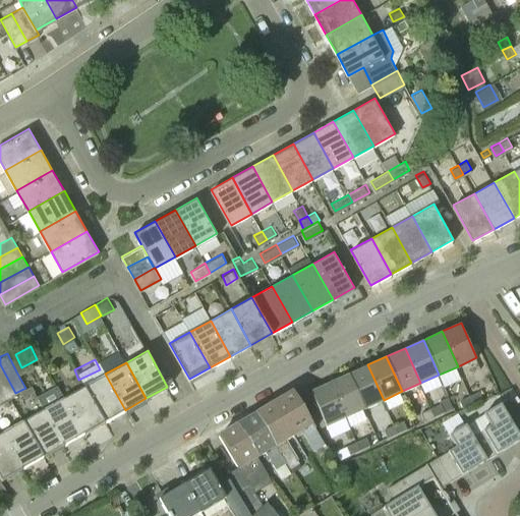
[(0,388),(6,398),(15,393),(0,364),(0,388)]
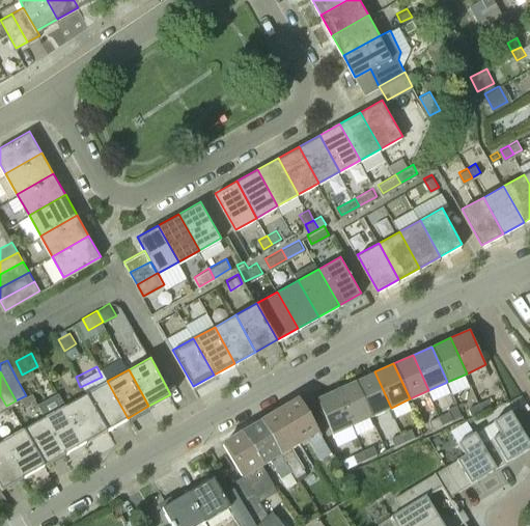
[(371,416),(391,408),(374,371),(355,381),(371,416)]
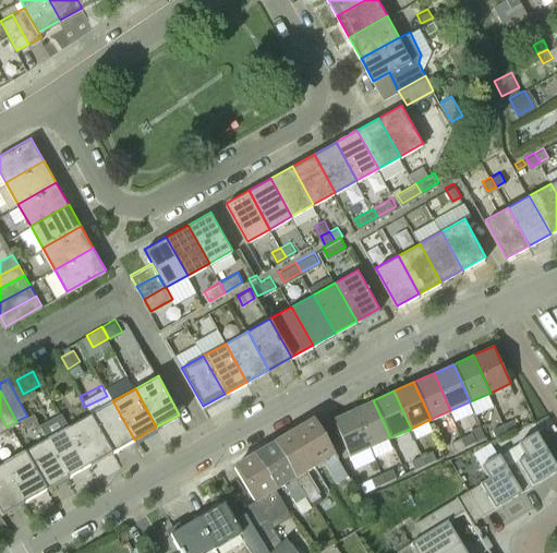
[(112,452),(134,440),(112,400),(91,413),(112,452)]
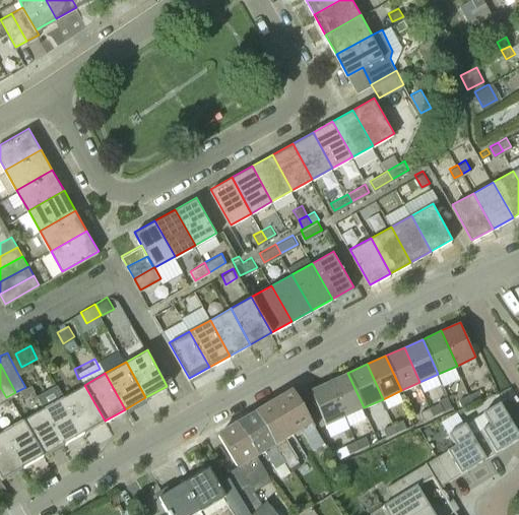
[(345,415),(364,407),(347,373),(330,381),(345,415)]
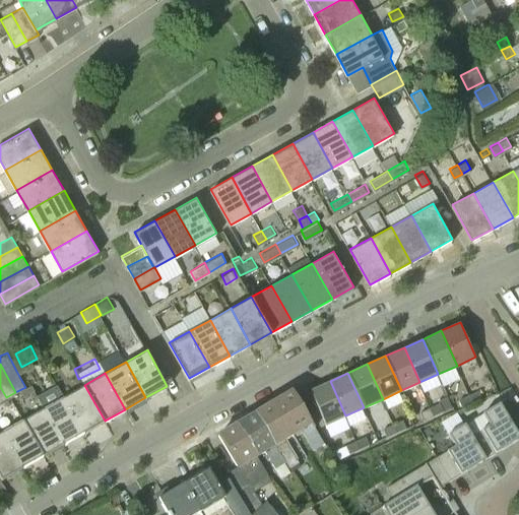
[(469,393),(472,401),(497,390),(489,373),(474,380),(478,389),(469,393)]
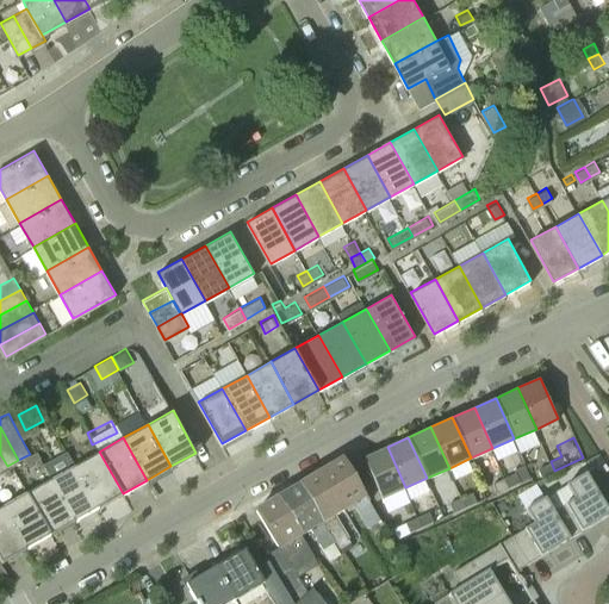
[(383,498),(405,487),(387,447),(365,456),(383,498)]
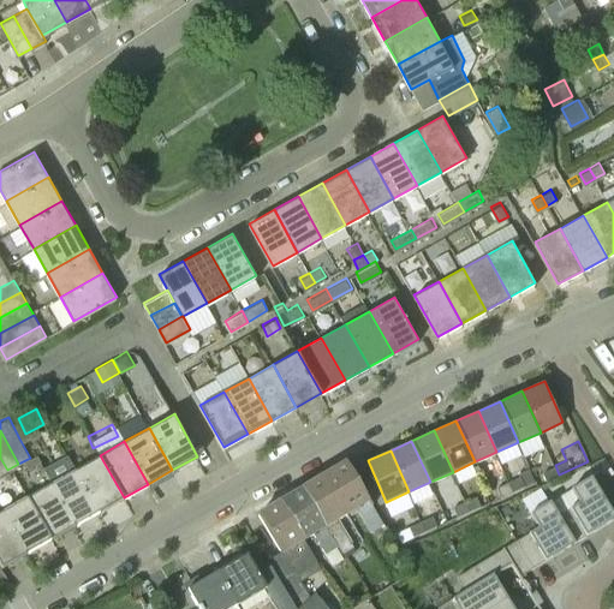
[(100,511),(124,497),(100,455),(76,469),(100,511)]
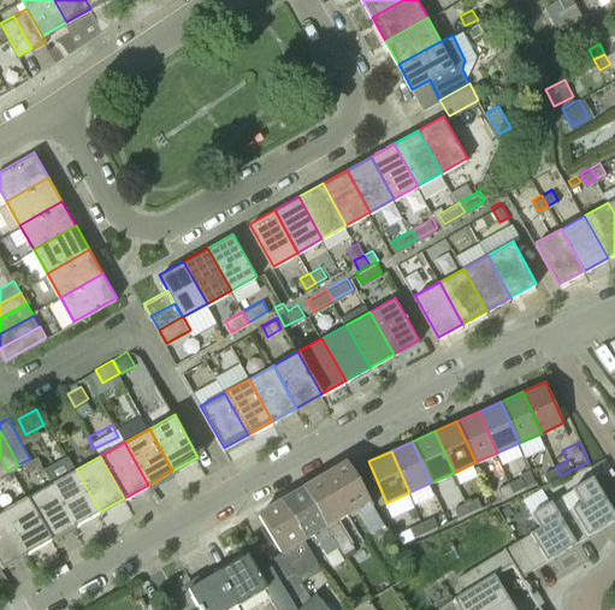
[(385,523),(359,481),(347,461),(323,474),(347,514),(358,508),(372,531),(385,523)]
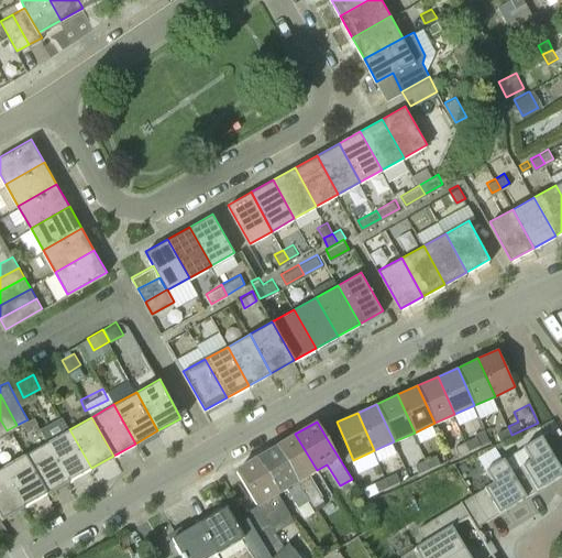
[(502,439),(511,435),(508,426),(497,430),(502,439)]
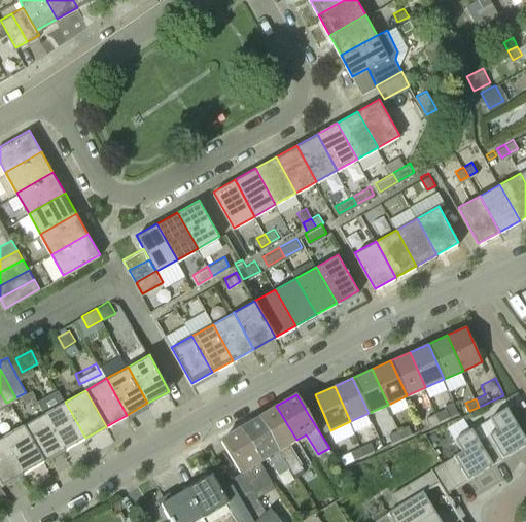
[(65,449),(85,438),(65,402),(44,413),(65,449)]
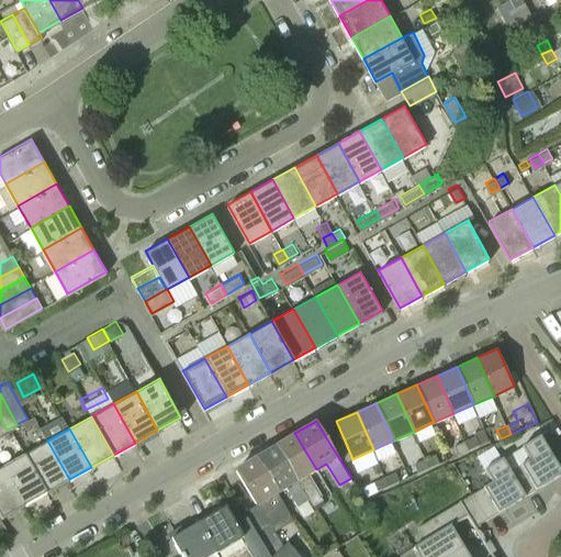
[(309,474),(316,469),(294,433),(276,445),(296,479),(310,497),(316,508),(326,502),(309,474)]
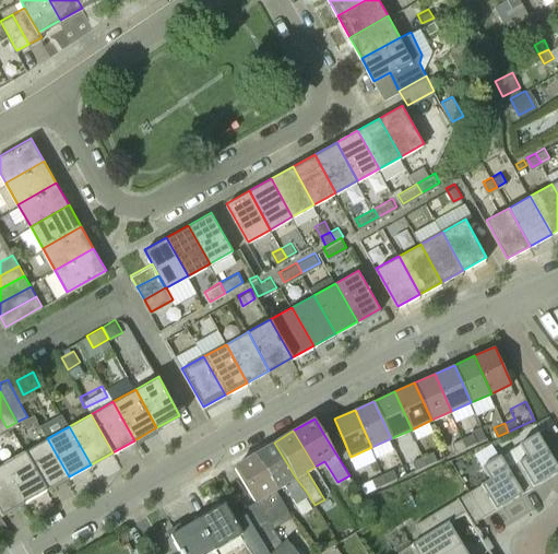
[(557,464),(537,431),(520,441),(527,455),(508,467),(523,491),(557,470),(557,464)]
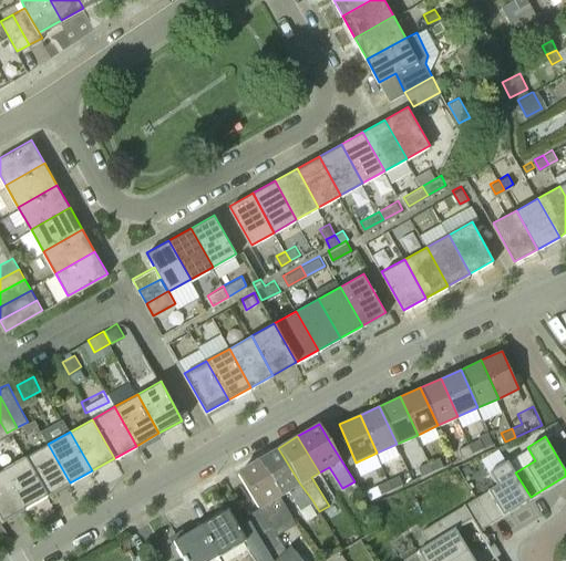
[(469,442),(473,450),(483,446),(480,437),(469,442)]
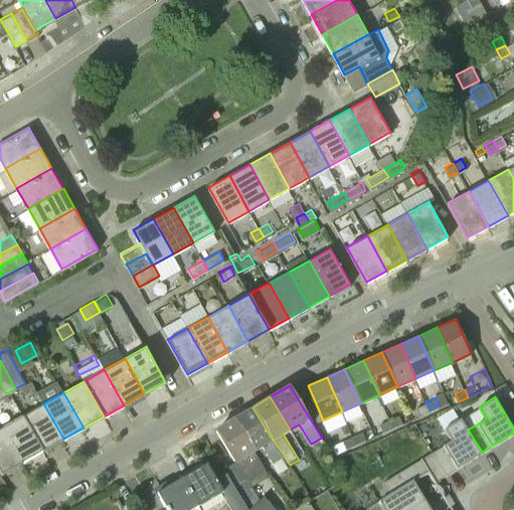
[(419,413),(430,409),(425,401),(416,405),(419,413)]
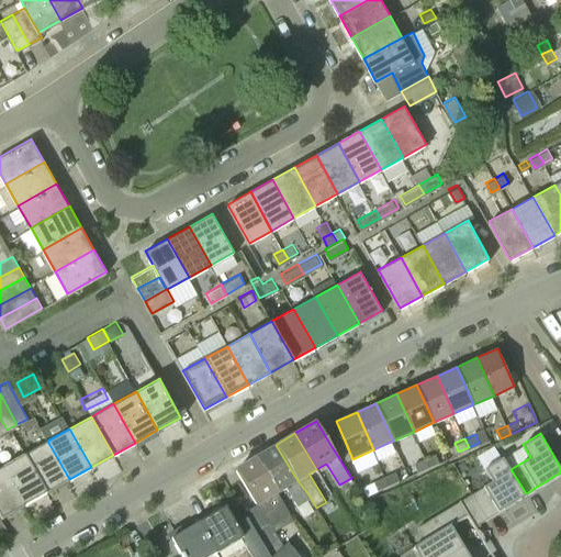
[(46,492),(69,479),(47,441),(25,454),(46,492)]
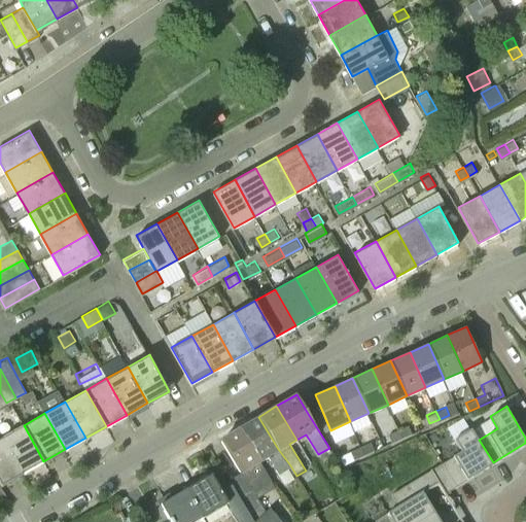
[(269,455),(279,473),(290,465),(278,449),(258,417),(239,428),(259,460),(259,461),(269,455)]
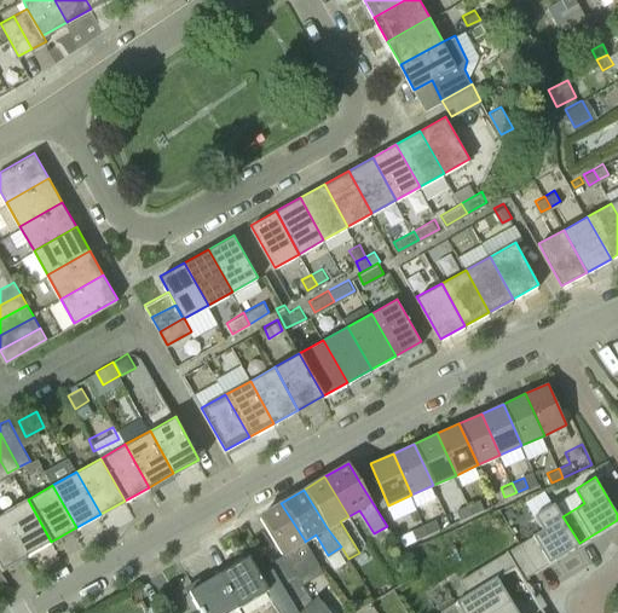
[(468,503),(472,512),(484,507),(480,498),(468,503)]
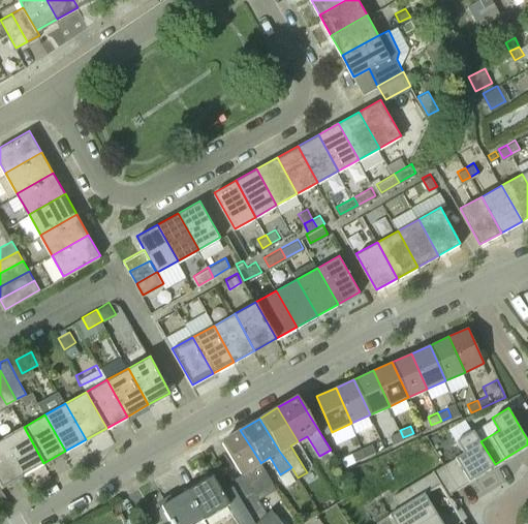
[(23,475),(43,463),(24,427),(3,438),(23,475)]
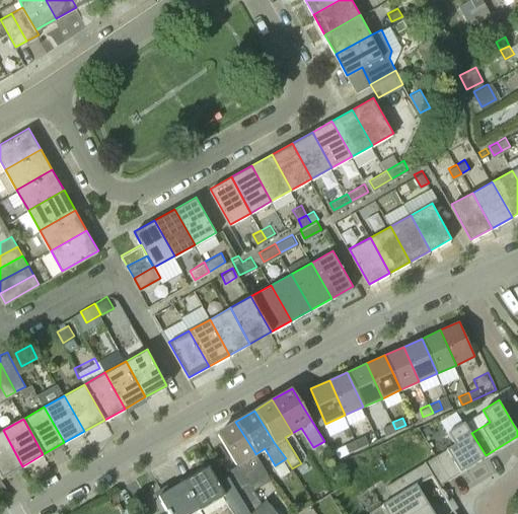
[(464,421),(447,431),(454,443),(436,454),(450,478),(486,455),(471,433),(464,421)]
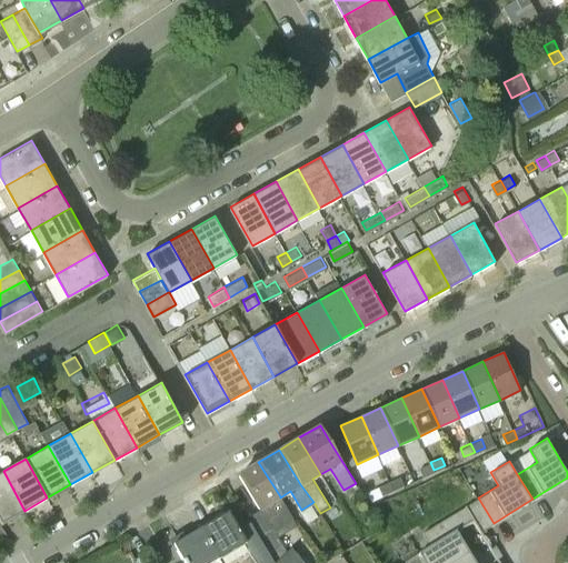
[(275,528),(292,516),(280,498),(280,496),(258,462),(239,473),(260,508),(248,515),(251,520),(259,533),(276,561),(288,550),(275,528)]
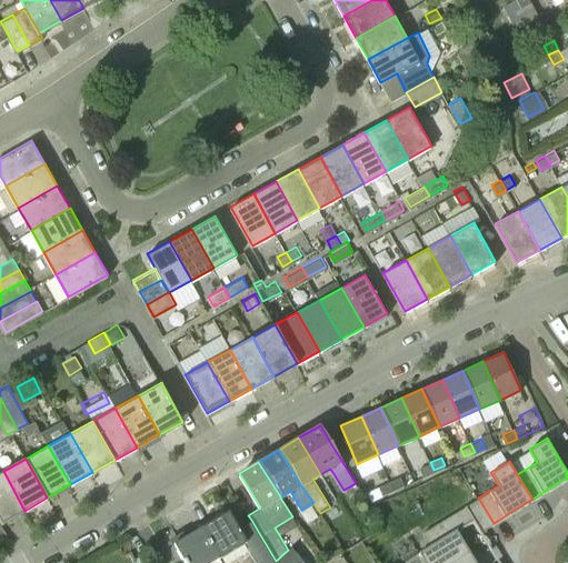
[(424,474),(434,470),(430,462),(420,466),(424,474)]
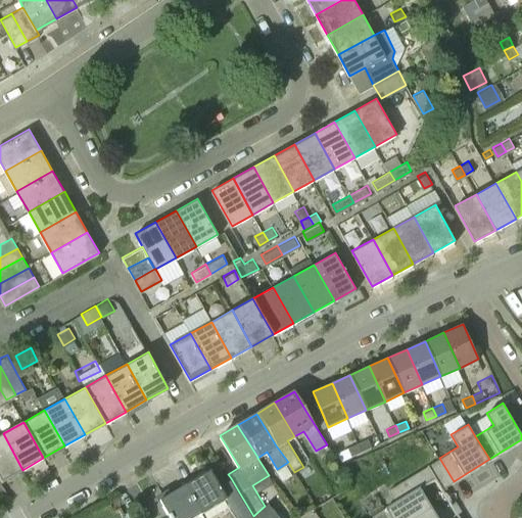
[(0,477),(2,481),(22,470),(3,433),(0,434),(0,477)]
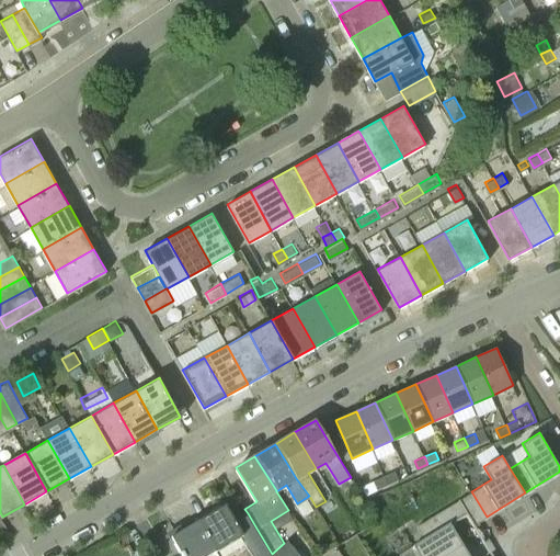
[(385,474),(388,483),(398,477),(395,469),(385,474)]
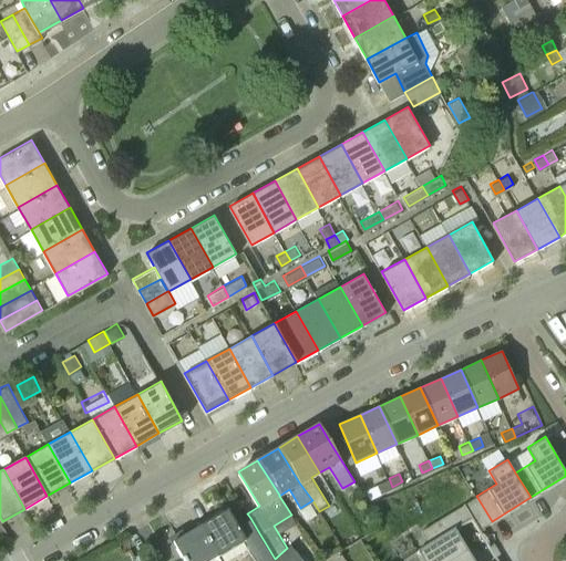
[(392,487),(389,478),(377,484),(381,491),(392,487)]
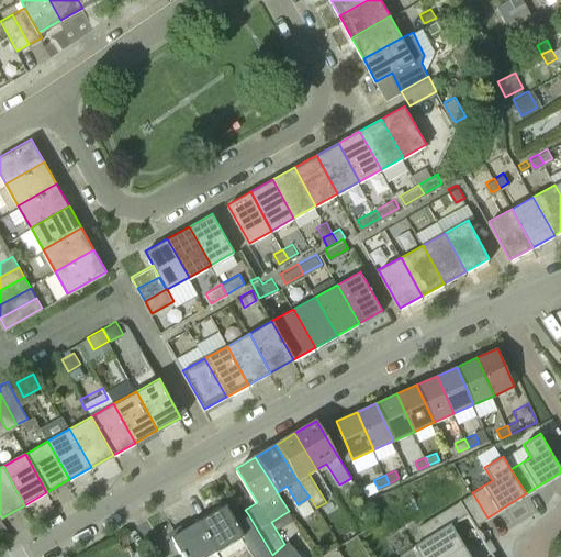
[(414,545),(421,556),(442,556),(463,544),(451,524),(468,514),(474,525),(487,517),(472,492),(460,499),(459,500),(418,525),(426,537),(414,545)]
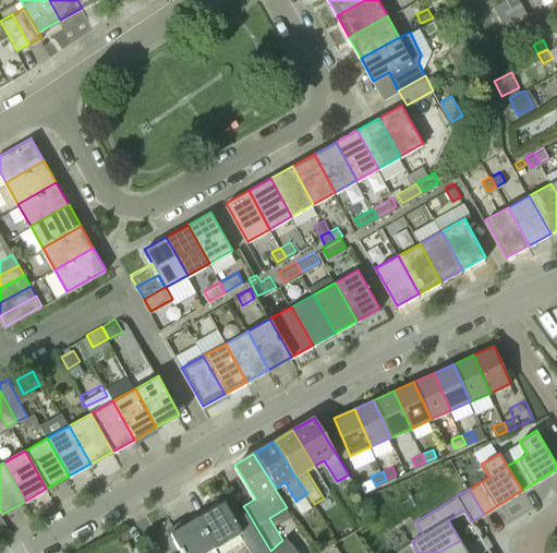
[(246,511),(234,517),(225,501),(197,517),(216,547),(254,524),(246,511)]
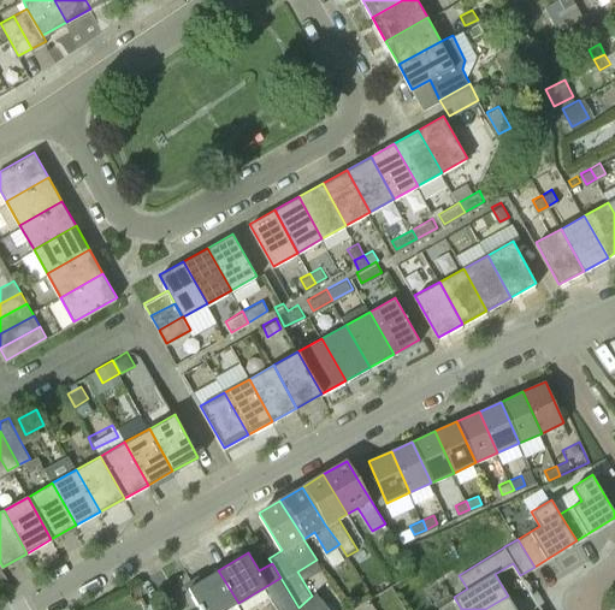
[(225,609),(238,603),(218,570),(188,587),(197,603),(188,608),(188,609),(225,609)]
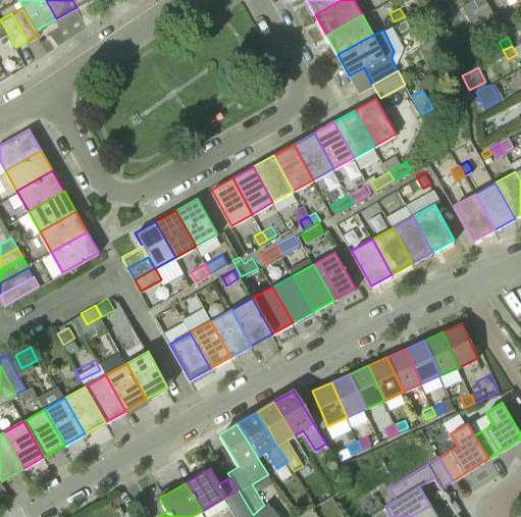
[(252,516),(281,516),(268,501),(264,505),(253,515),(252,516)]
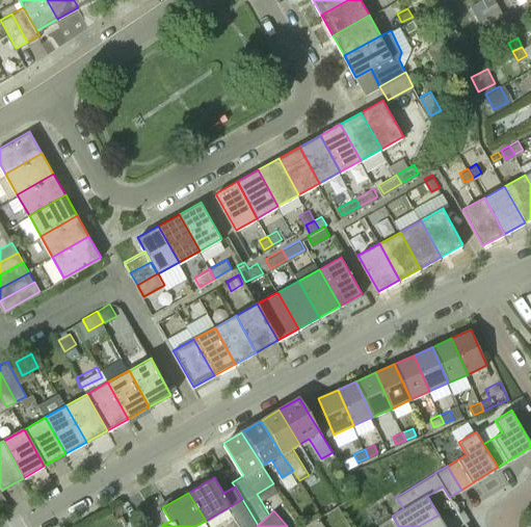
[(302,517),(307,523),(314,518),(310,511),(302,517)]
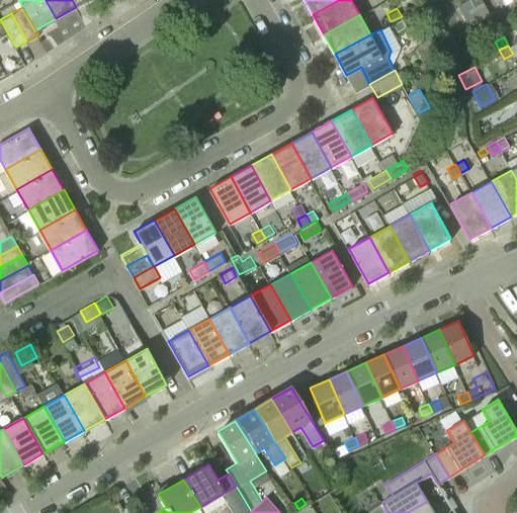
[(456,512),(455,510),(450,512),(434,512),(427,501),(408,512),(456,512)]
